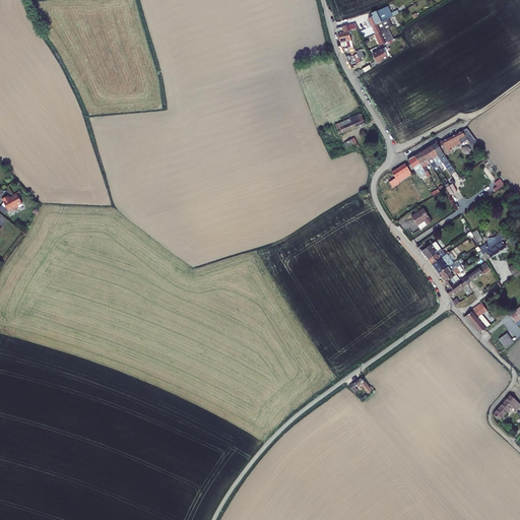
[(368,18),(372,26),(388,19),(393,16),(393,14),(392,15),(389,9),(381,13),(377,15),(377,14),(368,18)]
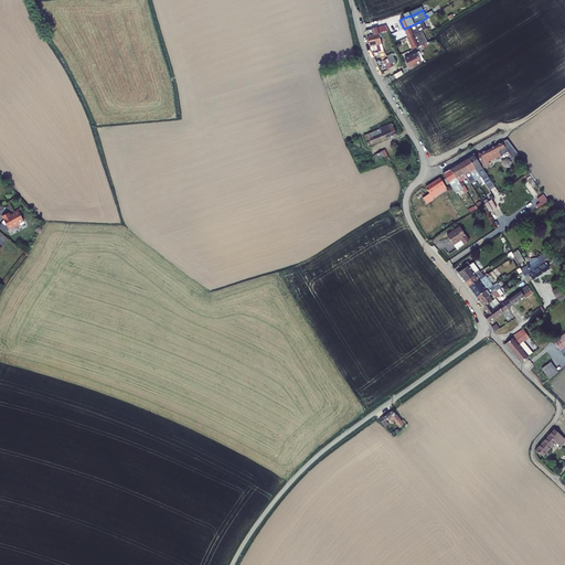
[(422,21),(404,29),(408,36),(419,31),(425,29),(422,21)]
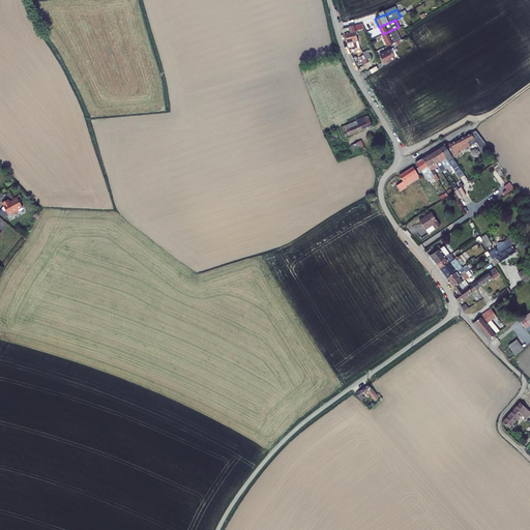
[(354,47),(354,49),(360,48),(355,31),(364,29),(362,24),(354,26),(349,27),(353,42),(354,47)]
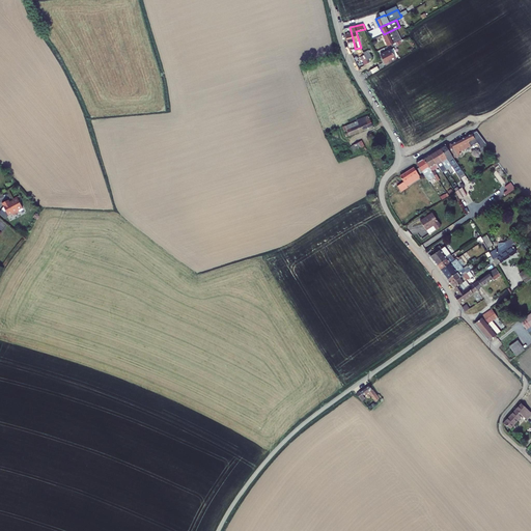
[(343,29),(348,45),(354,43),(350,27),(343,29)]
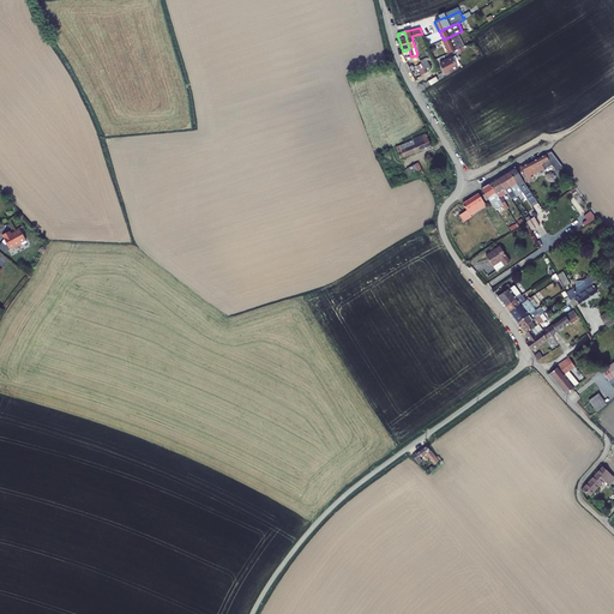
[(462,31),(456,34),(444,40),(449,50),(461,44),(468,42),(462,31)]
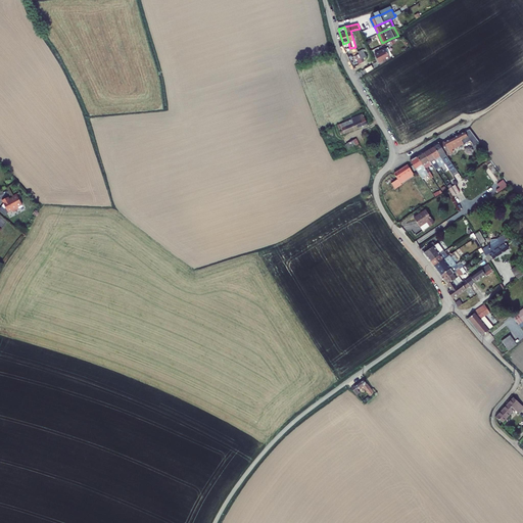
[(376,56),(381,64),(392,57),(388,49),(376,56)]
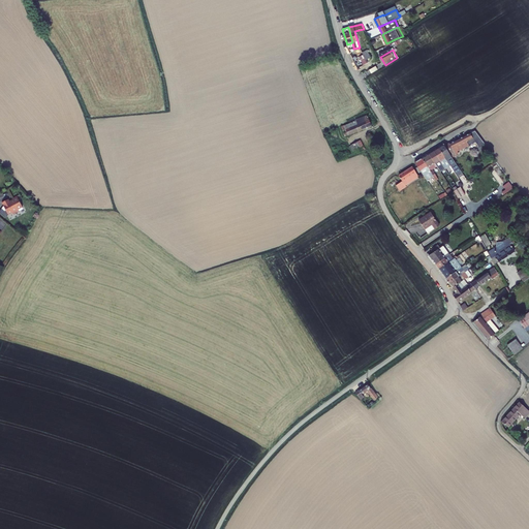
[(367,51),(362,53),(364,55),(366,60),(371,58),(367,51)]
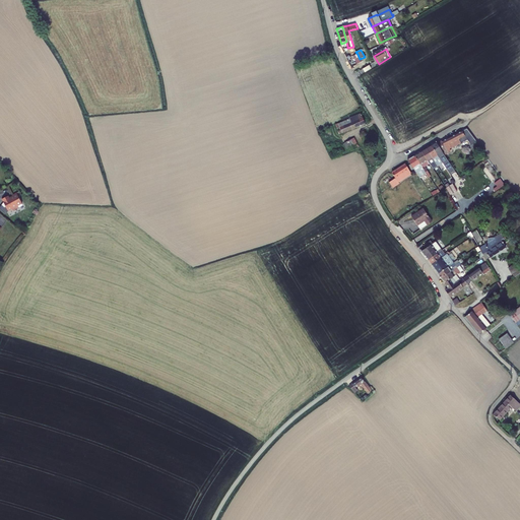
[(337,128),(351,123),(349,120),(362,115),(361,114),(349,119),(335,125),(337,128)]
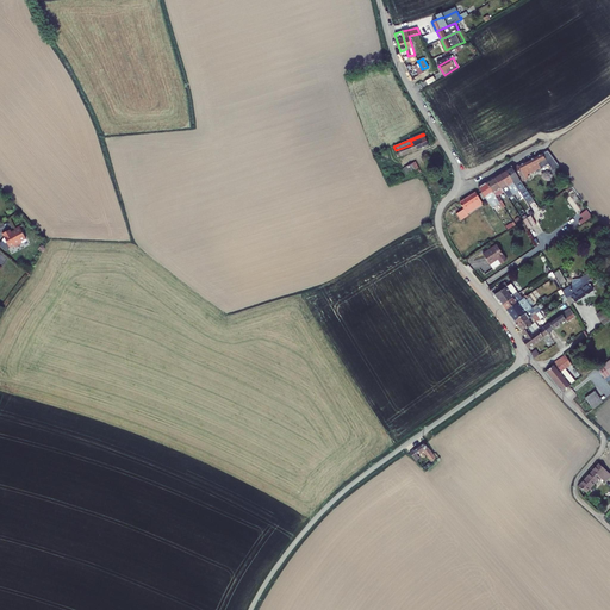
[(424,135),(410,141),(412,144),(396,150),(398,157),(429,144),(424,135)]
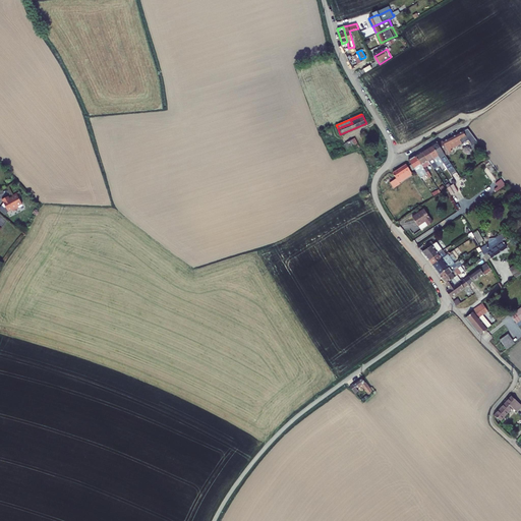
[(443,141),(439,145),(442,149),(445,156),(449,153),(452,151),(451,149),(466,141),(464,137),(466,136),(463,131),(443,141)]
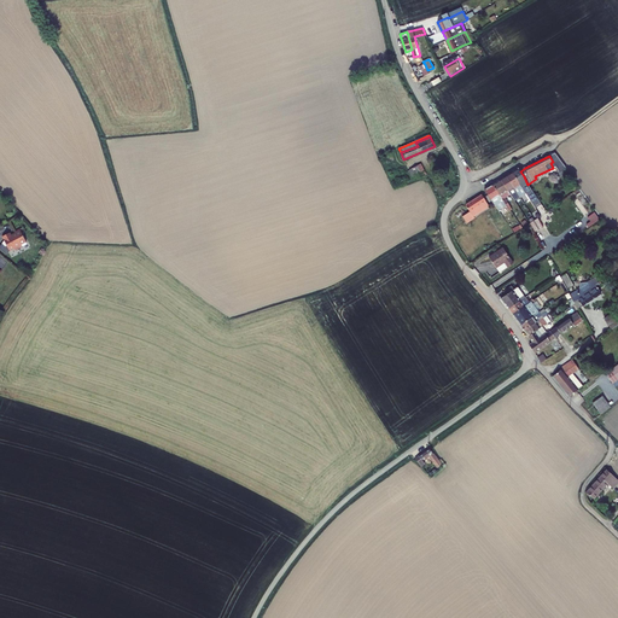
[(426,175),(424,169),(423,167),(414,172),(419,179),(426,175)]
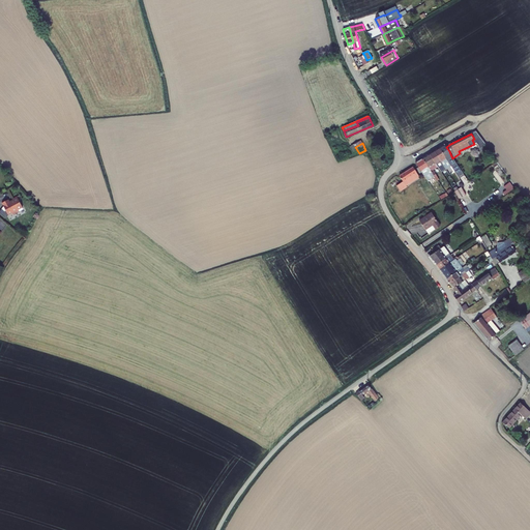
[(346,144),(337,148),(341,155),(349,151),(346,144)]
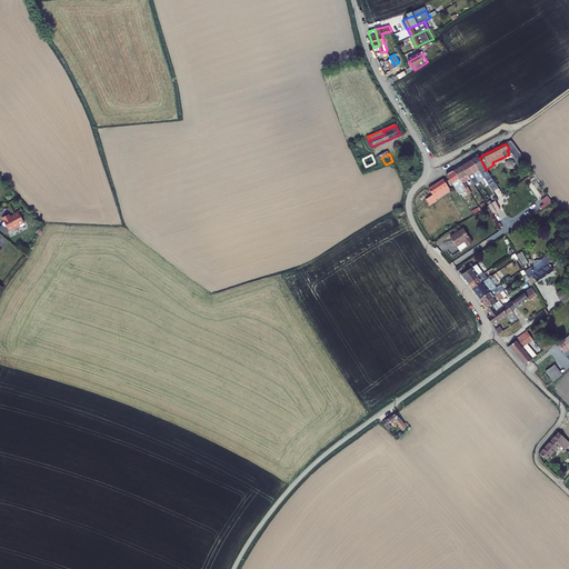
[(490,176),(487,170),(486,170),(482,162),(479,158),(477,156),(471,159),(481,173),(482,176),(485,178),(485,179),(490,176)]
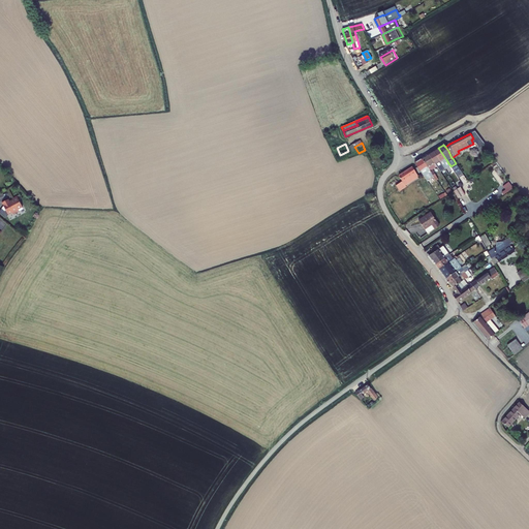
[(338,161),(342,159),(340,155),(337,148),(332,150),(338,161)]
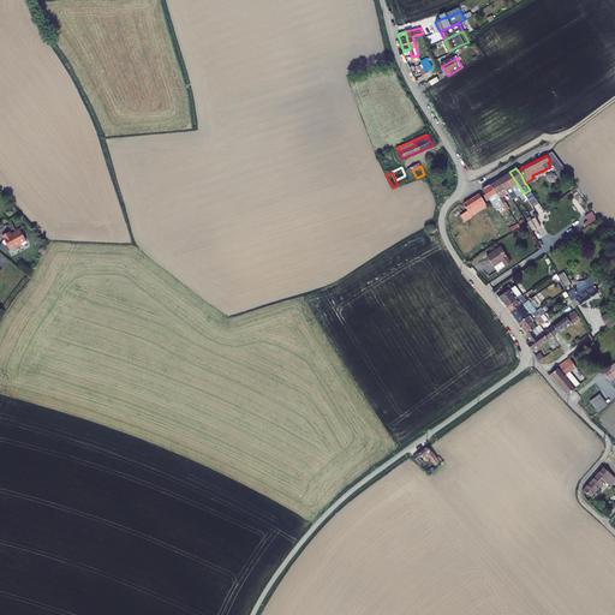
[(505,175),(515,193),(518,196),(524,192),(521,190),(520,187),(509,172),(505,175)]
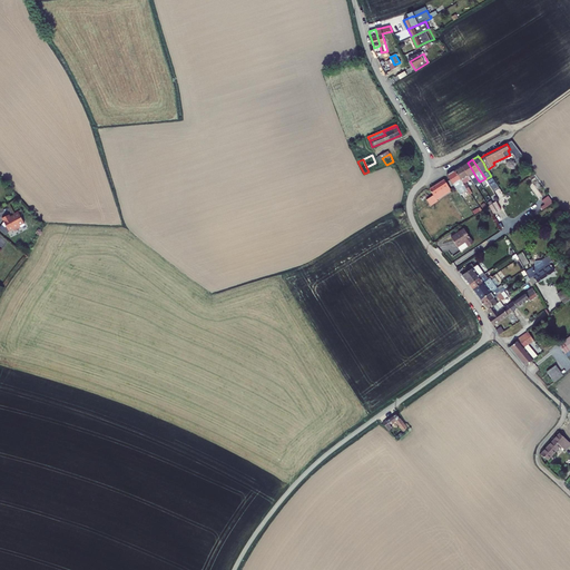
[(369,172),(377,167),(375,163),(366,167),(369,172)]
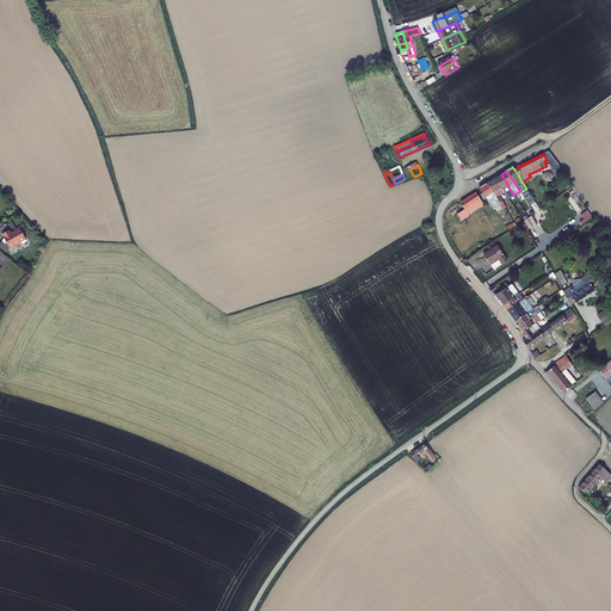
[(501,174),(495,178),(506,193),(507,196),(512,192),(501,174)]
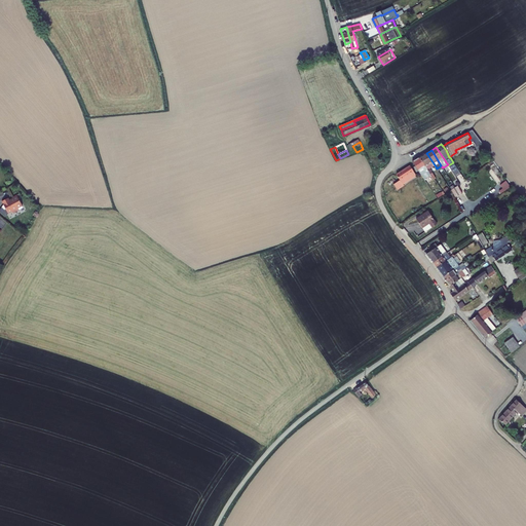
[(426,153),(419,157),(428,171),(430,170),(436,166),(426,153)]
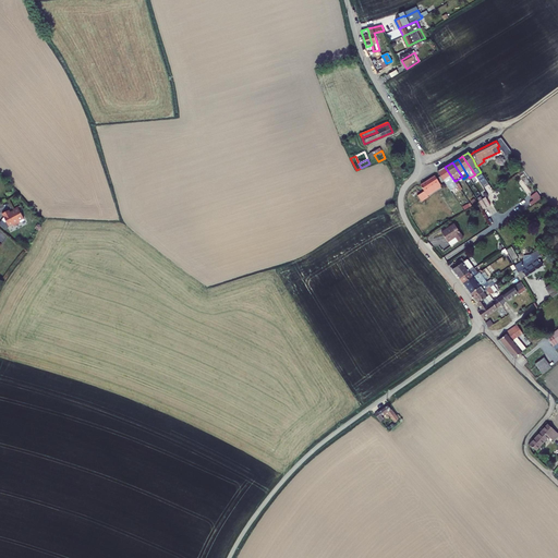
[(445,167),(437,171),(450,191),(452,190),(449,185),(455,182),(458,187),(460,186),(460,185),(459,183),(457,180),(455,181),(445,167)]
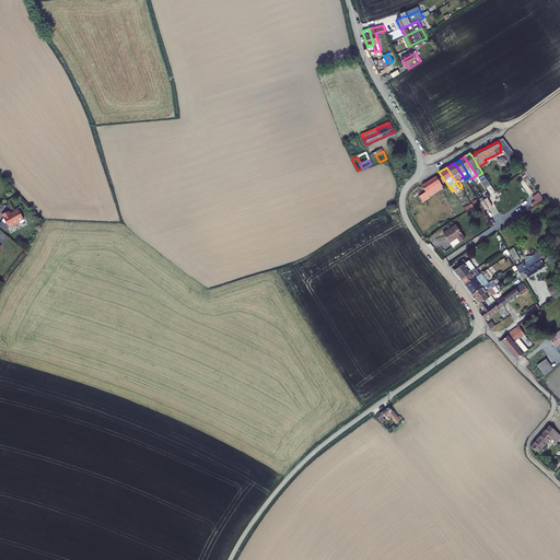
[(486,175),(480,177),(485,187),(490,185),(486,175)]
